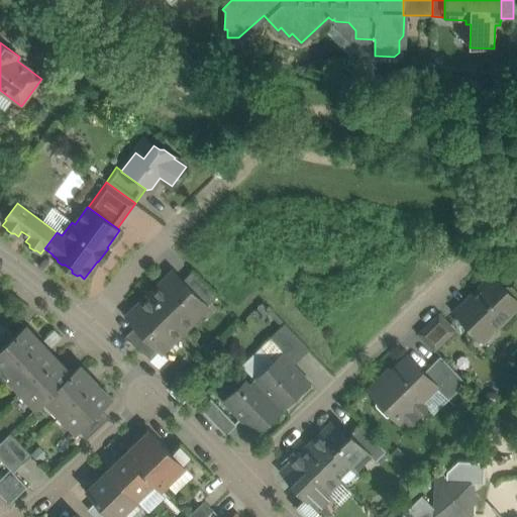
[(183,281),(174,272),(150,294),(185,329),(208,308),(203,302),(183,281)]
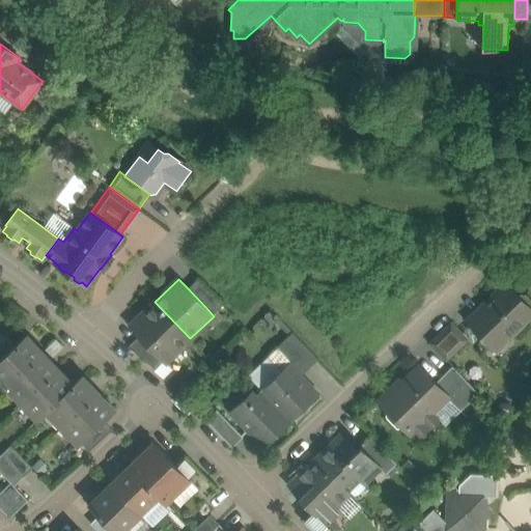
[(223,304),(198,279),(188,288),(208,310),(217,310),(223,304)]
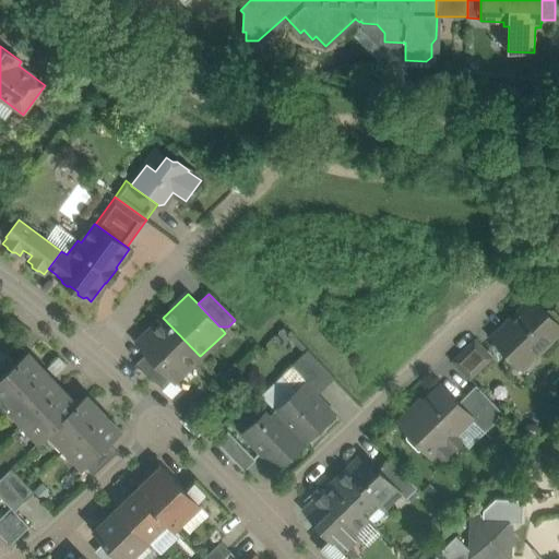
[(534,299),(511,321),(513,324),(496,342),(507,353),(507,360),(513,367),(520,367),(526,361),(527,357),(531,355),(532,356),(539,355),(551,342),(552,336),(558,330),(558,314),(554,309),(547,309),(545,311),(534,299)]
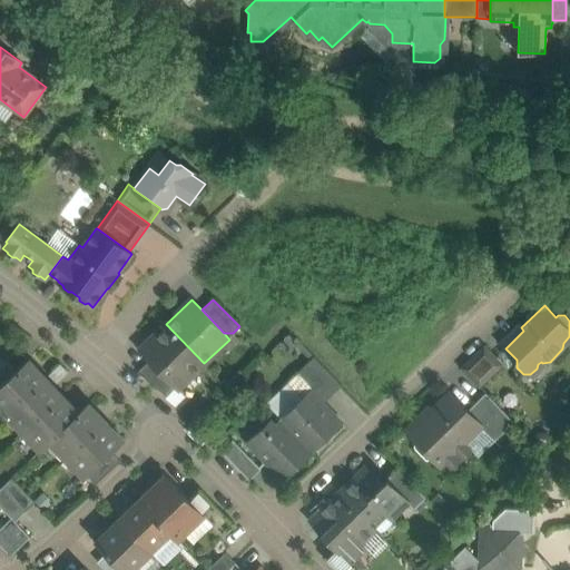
[(204,363),(166,324),(140,350),(150,360),(173,383),(178,389),(204,363)]
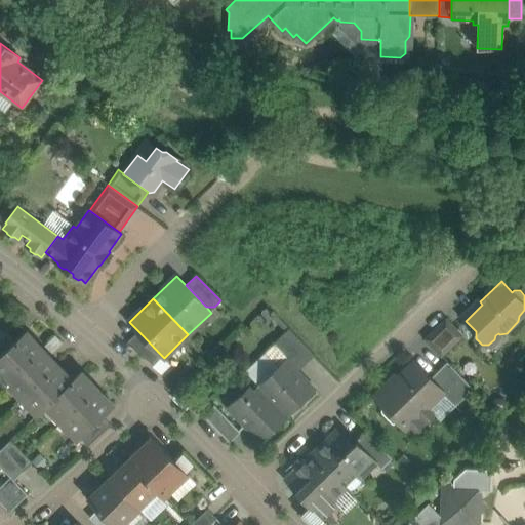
[(446,319),(426,339),(441,356),(461,335),(446,319)]
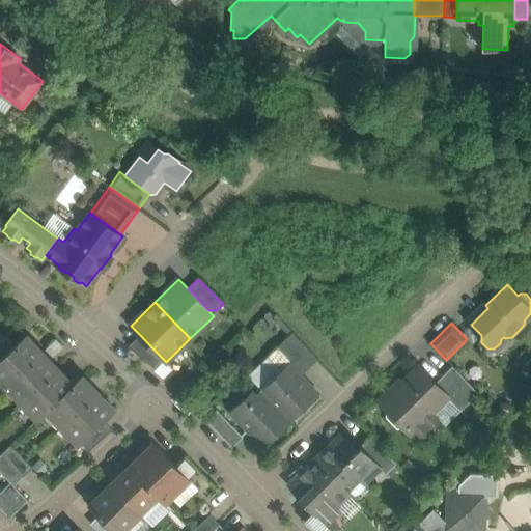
[(292,332),(267,356),(281,371),(288,364),(300,375),(318,359),(292,332)]
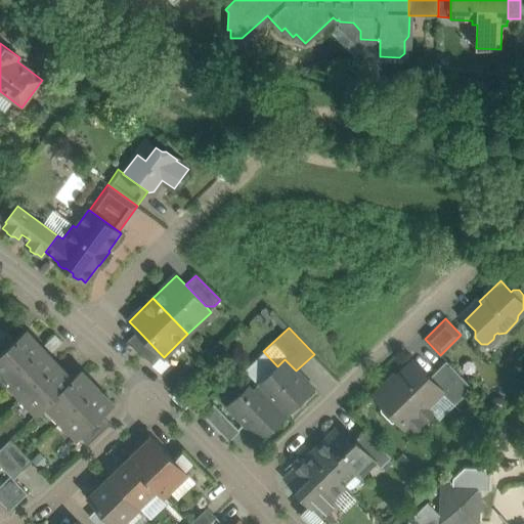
[(0,354),(0,370),(8,380),(42,347),(42,346),(40,348),(34,341),(34,339),(27,330),(14,341),(0,354)]
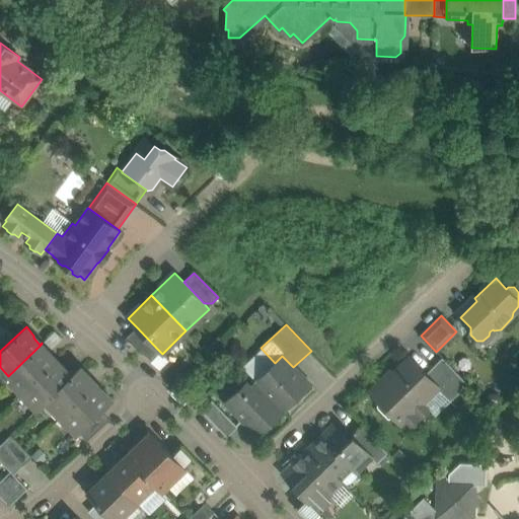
[(157,349),(137,327),(126,339),(152,361),(157,356),(157,349)]
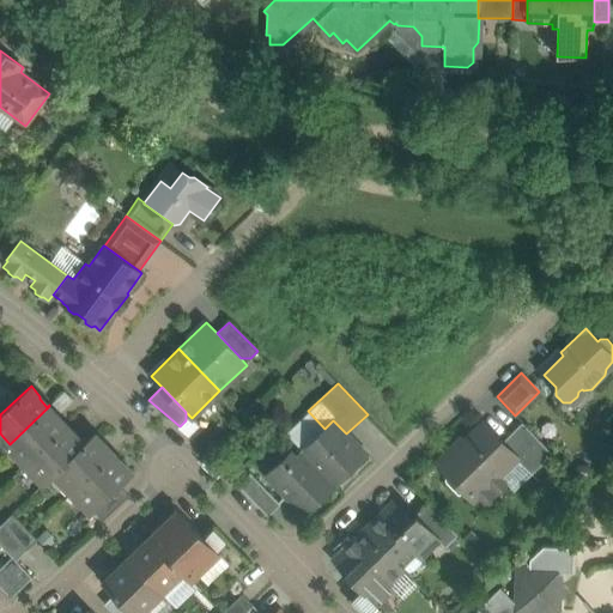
[(7,388),(0,395),(0,414),(17,399),(7,388)]
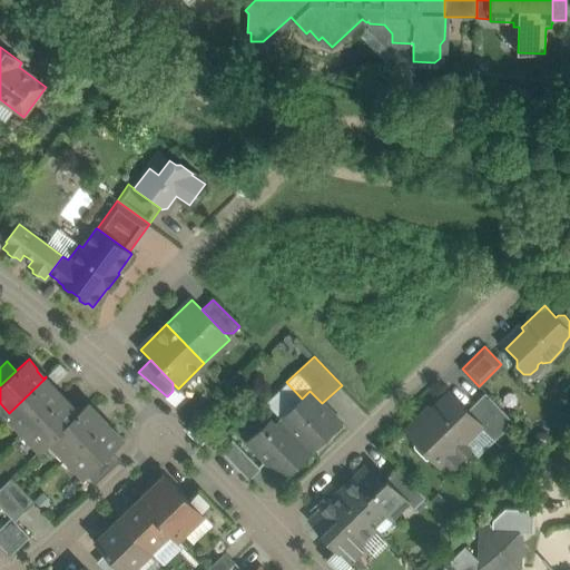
[(46,377),(9,413),(26,431),(62,394),(60,395),(53,389),(53,385),(46,377)]
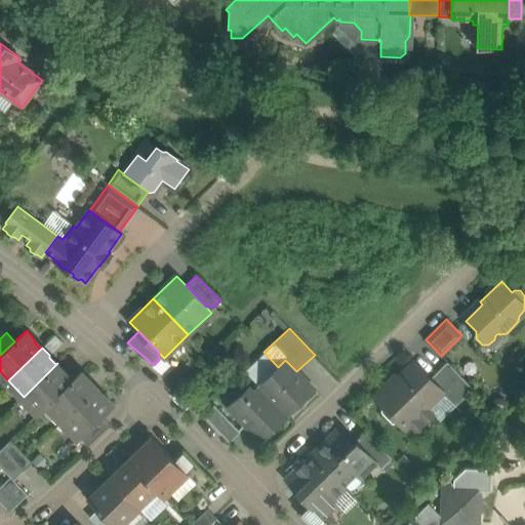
[(296,371),(285,360),(278,367),(258,386),(287,415),(314,390),(296,371)]
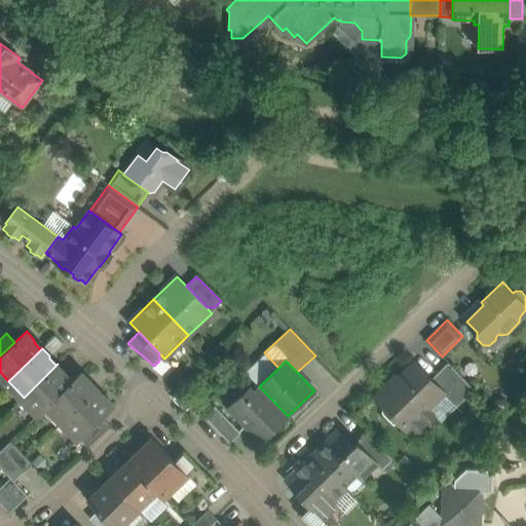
[(474,389),(448,363),(430,380),(443,393),(456,407),(474,389)]
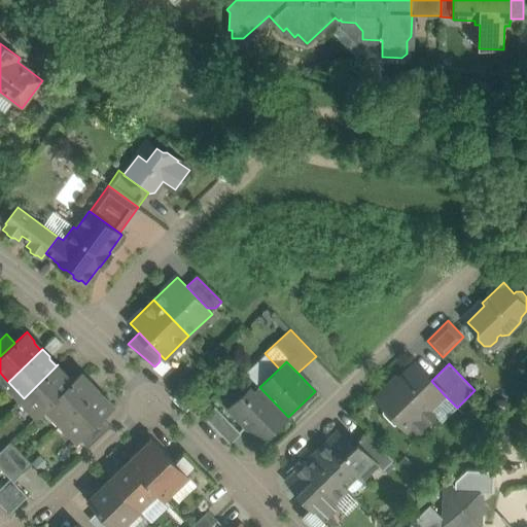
[(58,364),(24,398),(39,414),(82,373),(81,373),(71,382),(65,376),(65,373),(58,364)]
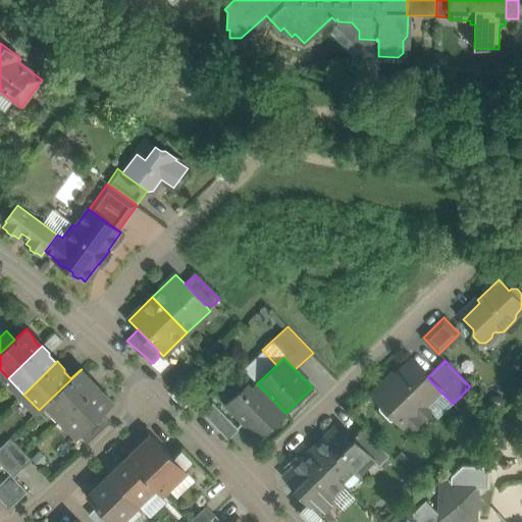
[(427,377),(411,361),(386,383),(383,380),(371,393),(387,409),(385,410),(385,414),(390,420),(395,420),(397,418),(404,425),(407,423),(413,430),(417,430),(422,425),(422,421),(423,420),(426,420),(431,415),(432,412),(425,405),(439,390),(427,377)]
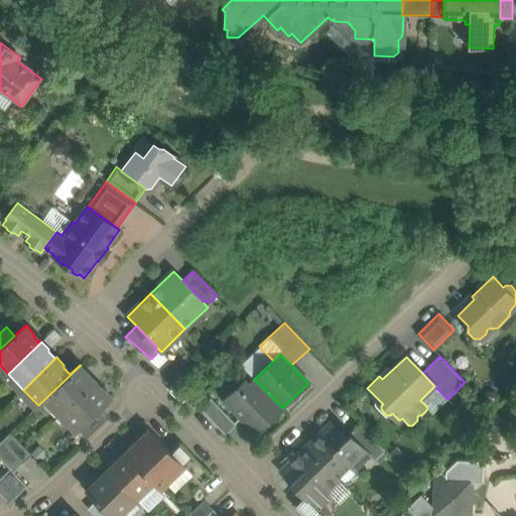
[(81,365),(38,405),(38,406),(47,398),(61,413),(96,381),(95,380),(94,382),(88,376),(88,373),(81,365)]
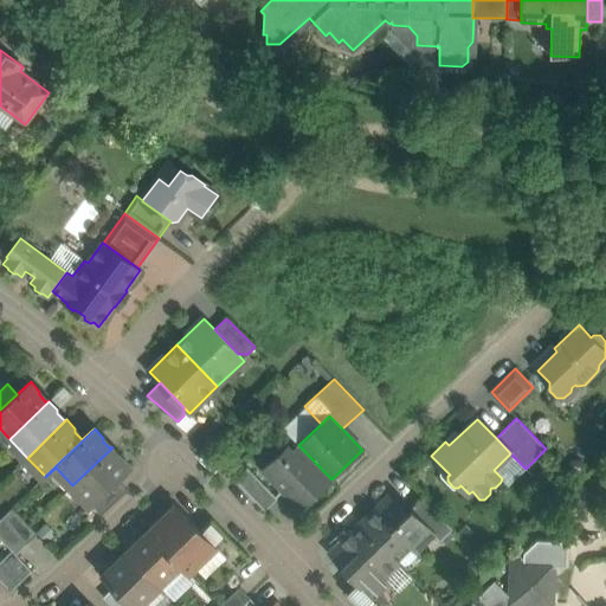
[(331,479),(298,445),(287,457),(276,457),(263,469),(301,508),(331,479)]
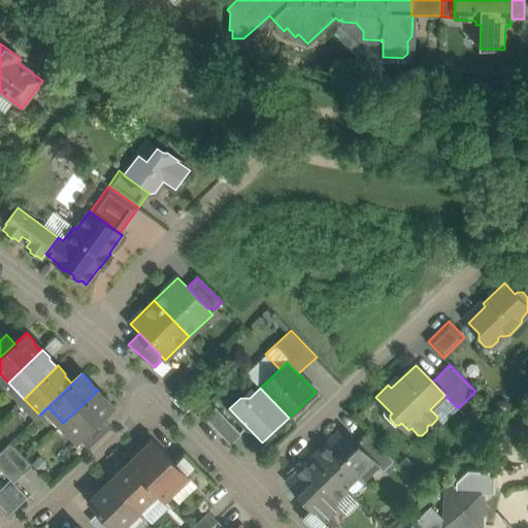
[(98,390),(63,423),(79,439),(102,418),(112,408),(105,400),(105,398),(98,390)]
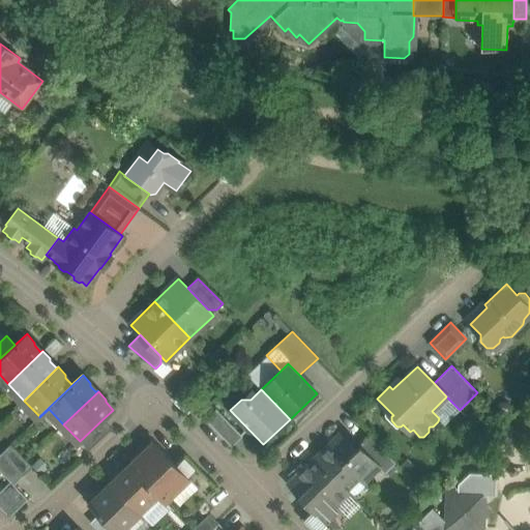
[(242,436),(216,409),(206,419),(232,446),(242,436)]
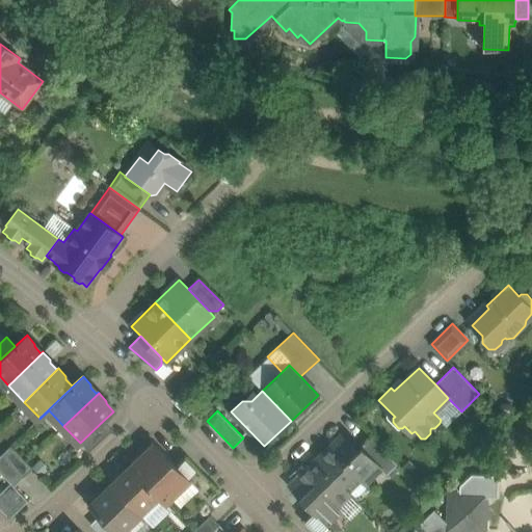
[(103,421),(81,443),(89,451),(112,430),(103,421)]
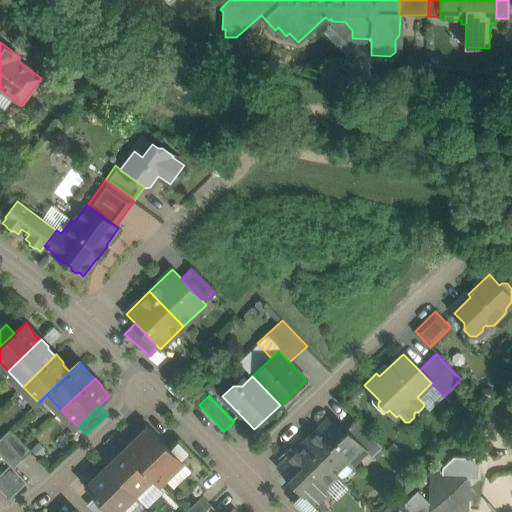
[(329,419),(305,442),(331,469),(344,457),(352,465),(366,452),(367,451),(347,431),(344,434),(329,419)]
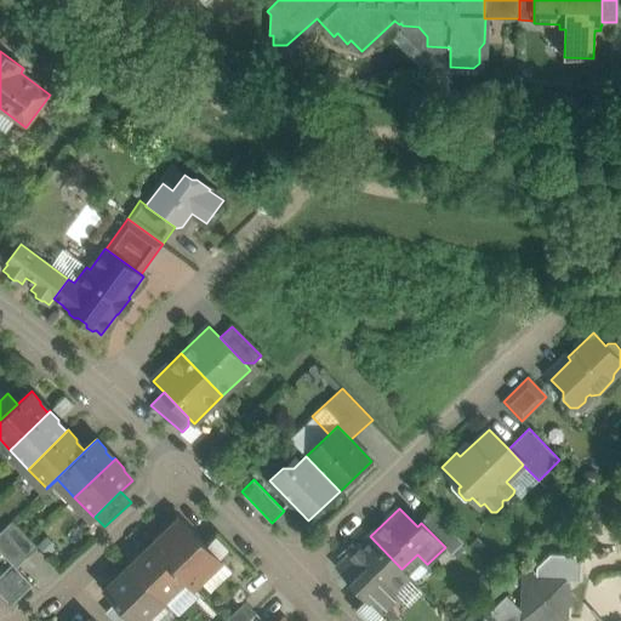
[(463,542),(433,511),(421,523),(445,547),(444,548),(451,554),(463,542)]
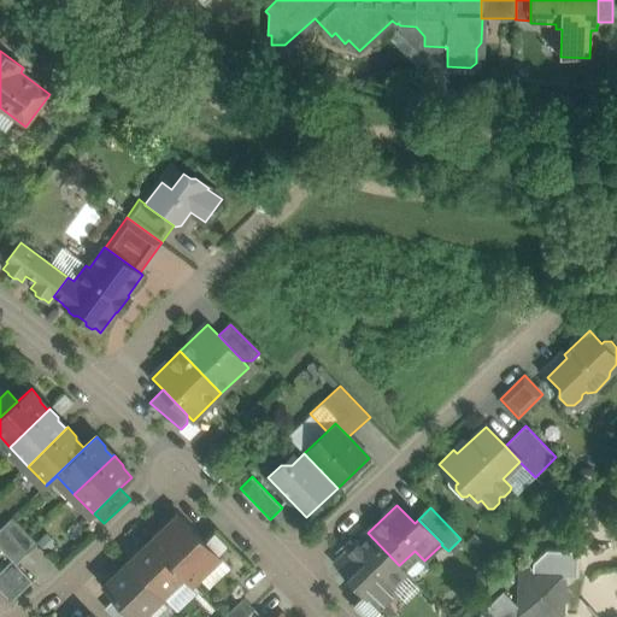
[(205,539),(180,513),(151,541),(183,575),(192,585),(221,557),(205,539)]
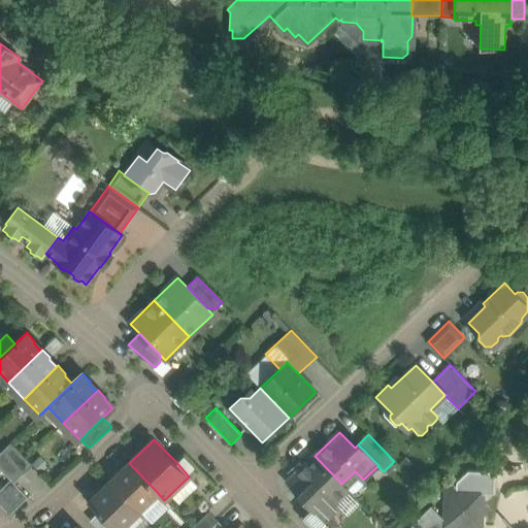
[(32,464),(10,442),(1,452),(23,473),(32,464)]
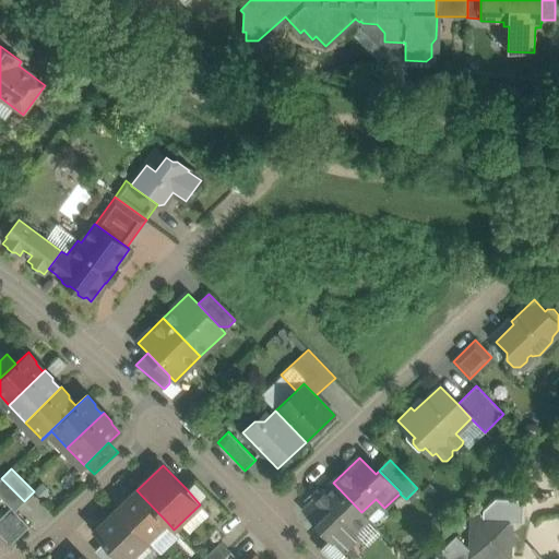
[(24,501),(1,478),(0,478),(0,496),(11,508),(14,511),(24,501)]
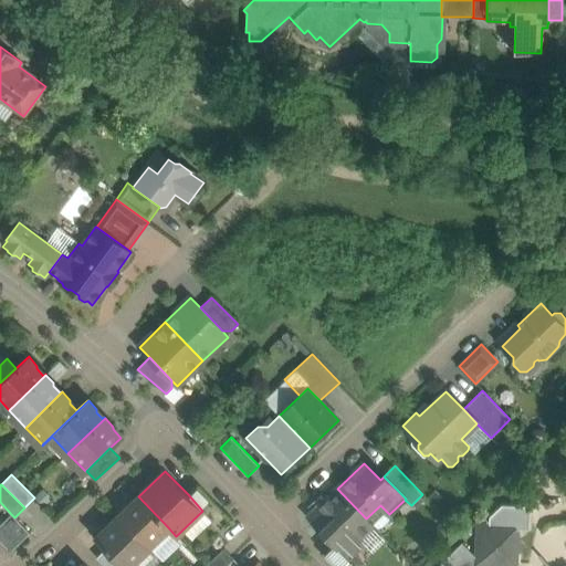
[(232,522),(197,485),(188,494),(202,511),(222,532),(232,522)]
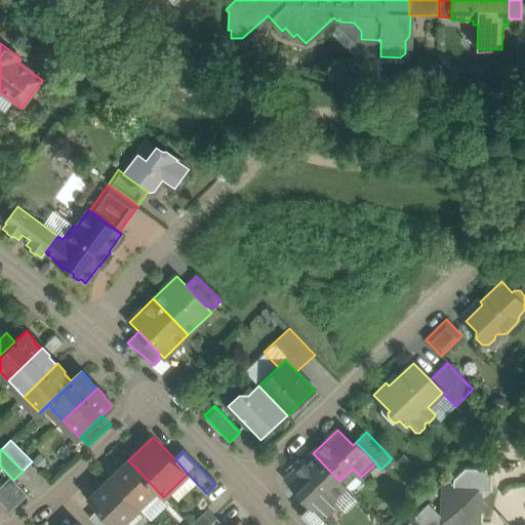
[(339,481),(313,453),(286,479),(309,503),(323,518),(327,514),(336,505),(331,500),(346,487),(339,481)]
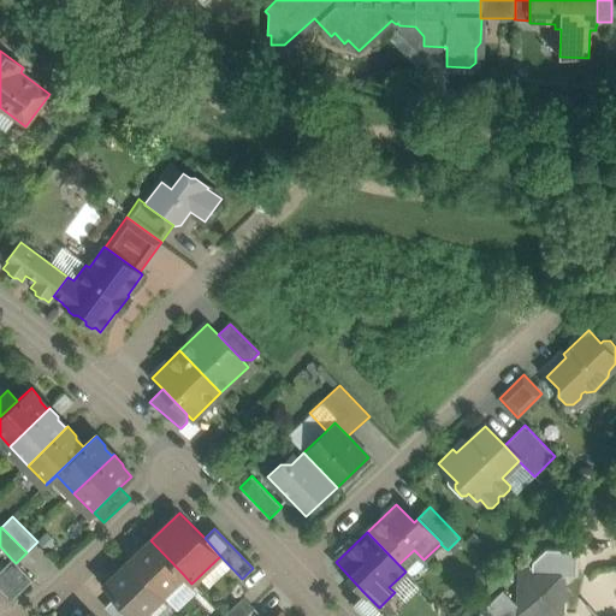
[(183,574),(150,540),(129,560),(163,594),(183,574)]
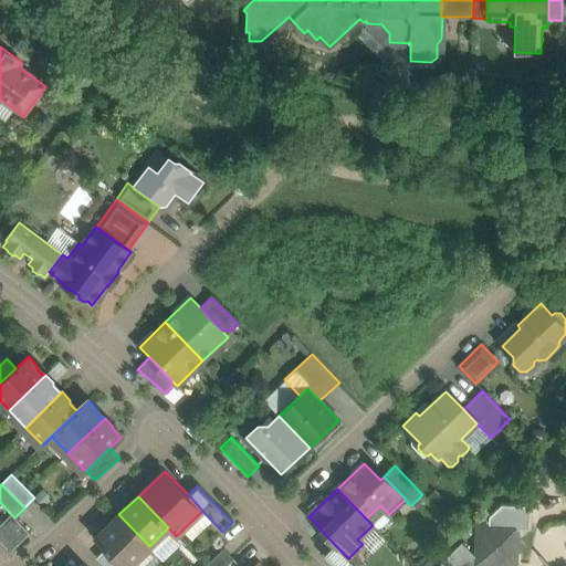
[(14,517),(11,514),(0,524),(0,541),(10,552),(30,533),(14,517)]
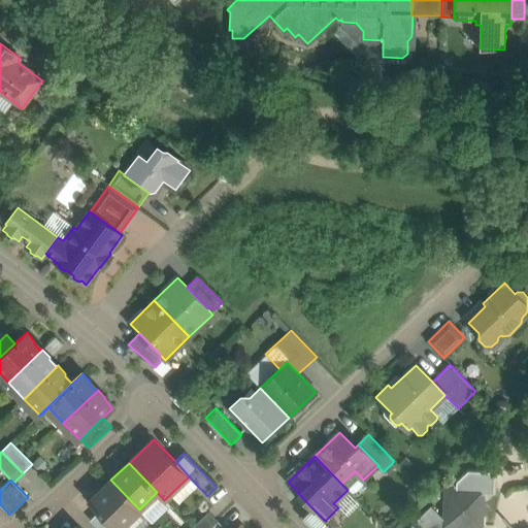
[(139,509),(110,480),(89,501),(99,512),(114,527),(122,527),(140,510),(139,509)]
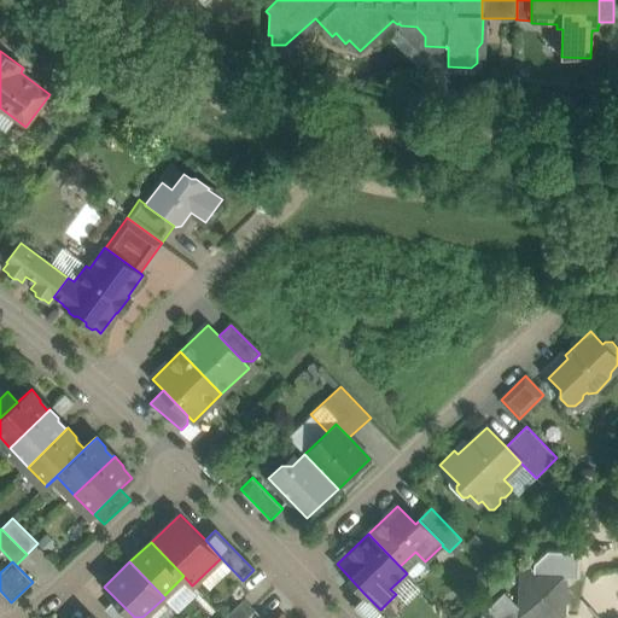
[(563,576),(525,575),(524,575),(522,613),(522,614),(526,614),(525,617),(557,617),(557,616),(561,617),(563,616),(563,604),(570,596),(563,589),(564,577),(564,576),(563,576)]
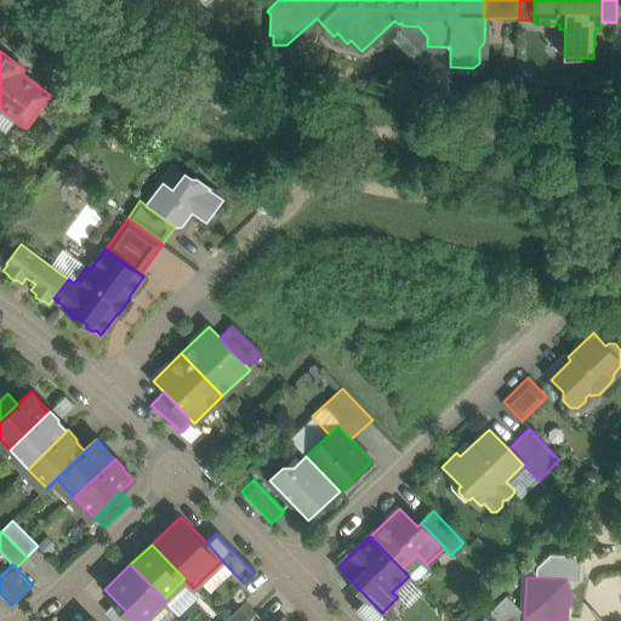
[(387,608),(382,613),(365,596),(354,607),(368,620),(393,620),(397,619),(387,608)]
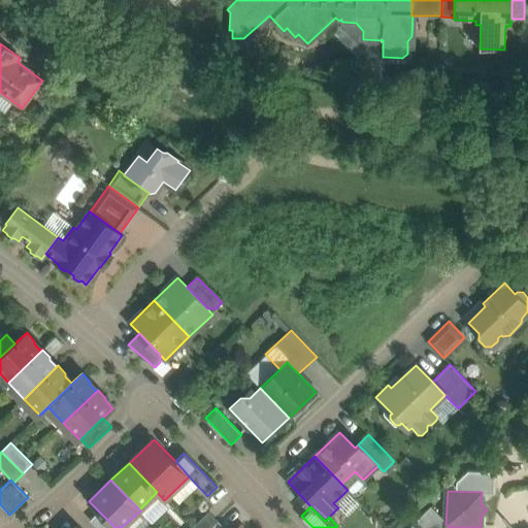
[(114,527),(99,512),(90,520),(97,527),(114,527)]
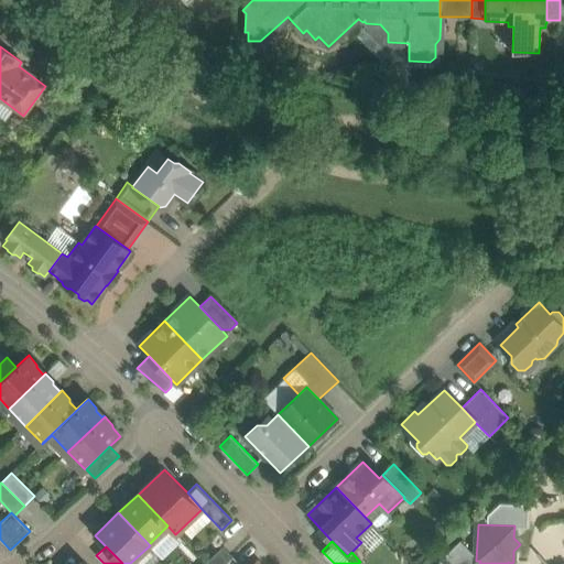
[(223,546),(204,563),(224,563),(232,556),(223,546)]
